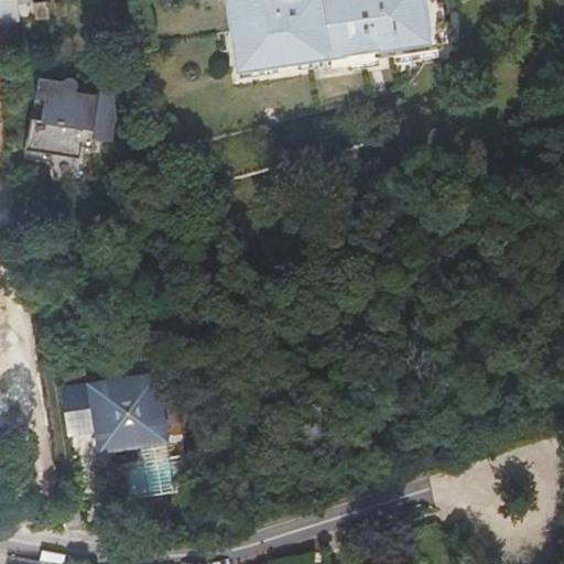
[(0,0),(0,20),(15,19),(14,2),(14,0),(0,0)]
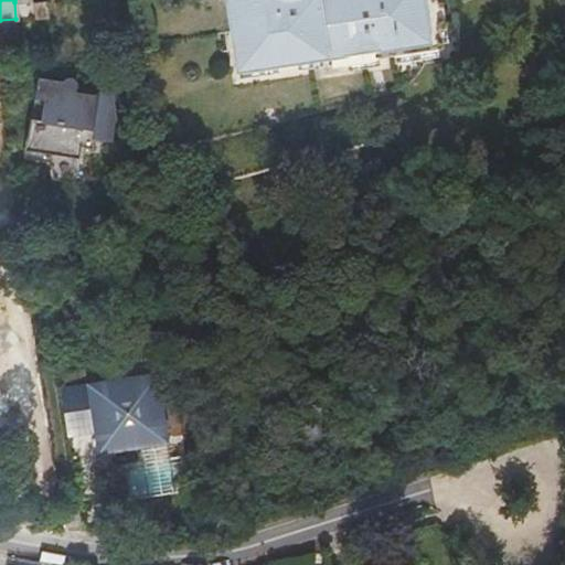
[(225,0),(226,3),(235,2),(245,66),(257,64),(258,72),(278,68),(296,66),(322,62),(327,62),(328,68),(347,65),(379,61),(394,57),(438,51),(443,51),(441,45),(439,32),(434,0),(225,0)]
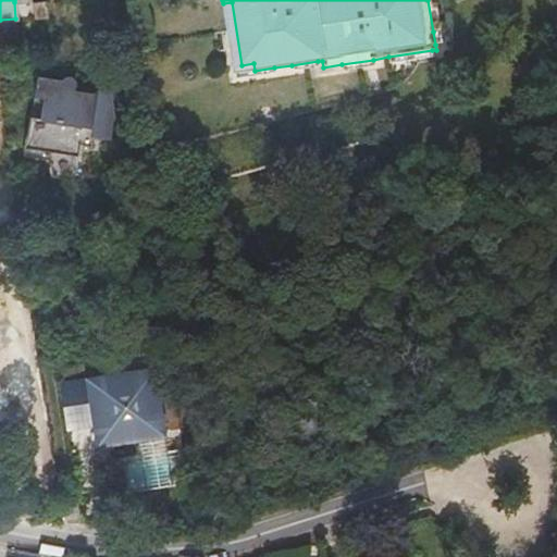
[(232,2),(223,3),(235,81),(274,74),(274,67),(255,71),(254,63),(242,65),(232,2)]
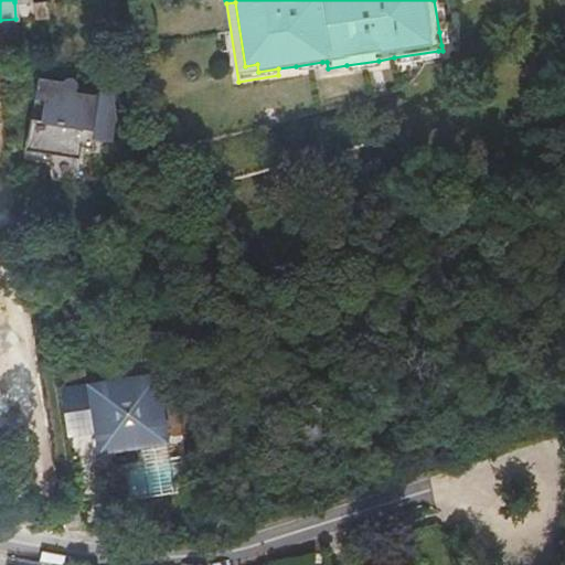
[(439,59),(438,51),(394,57),(395,65),(439,59)]
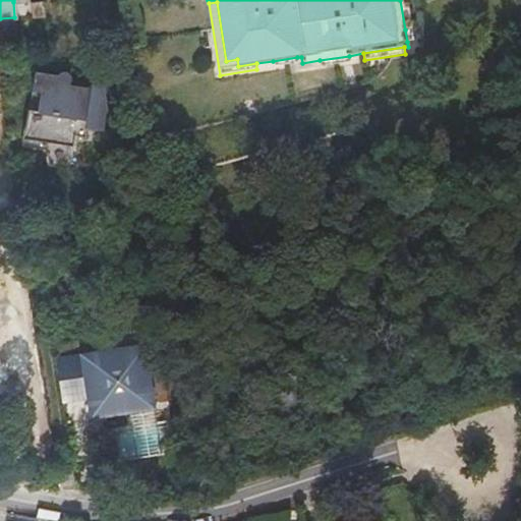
[(350,62),(349,56),(320,60),(321,67),(350,62)]
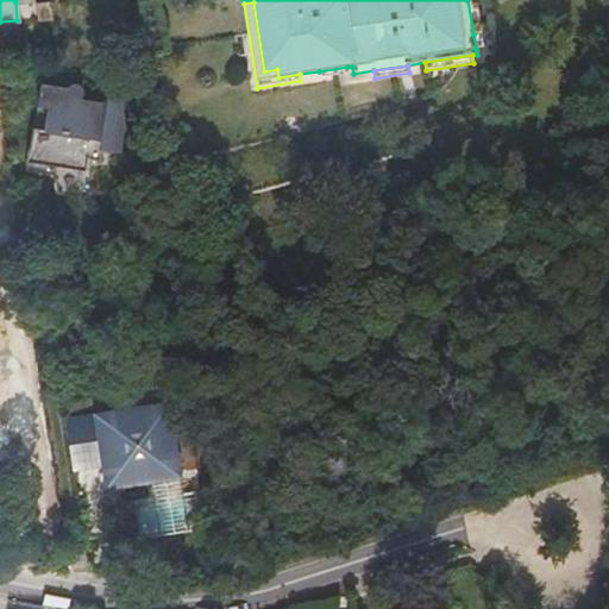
[(349,74),(347,67),(319,71),(320,79),(349,74)]
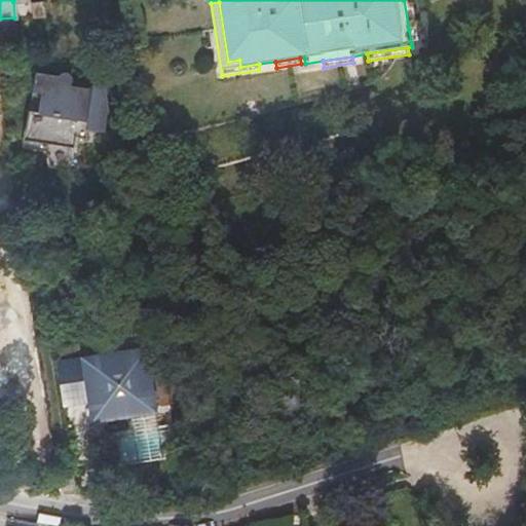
[(34,71),(31,89),(40,90),(37,110),(30,109),(26,135),(48,139),(70,142),(71,133),(84,135),(84,127),(101,127),(102,81),(91,80),(87,87),(67,84),(69,80),(70,76),(68,73),(65,71),(60,71),(57,74),(34,71)]
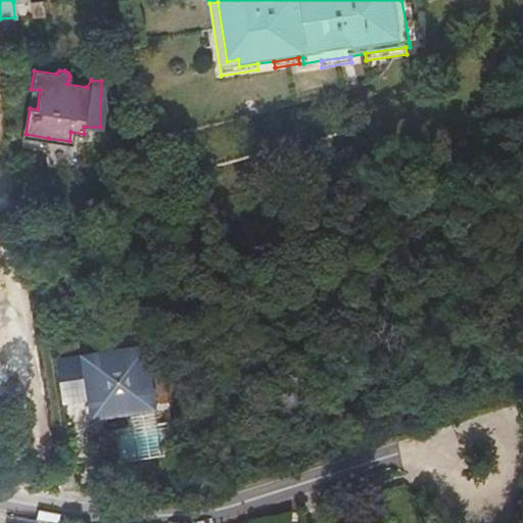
[(40,90),(31,89),(29,103),(26,102),(26,105),(25,109),(25,113),(24,117),(22,122),(22,126),(22,131),(21,135),(21,139),(21,143),(47,147),(48,138),(26,134),(30,108),(37,109),(40,90)]
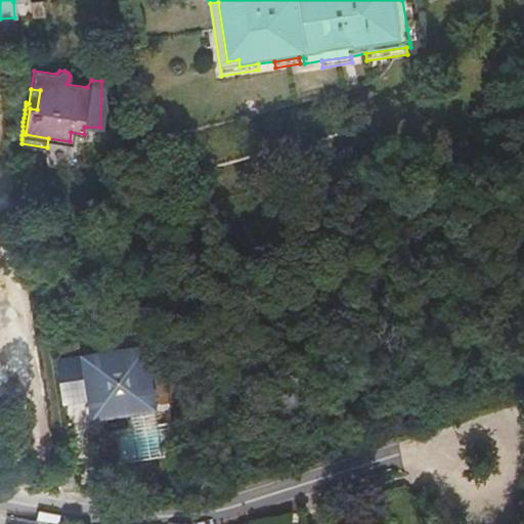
[(143,348),(55,361),(61,404),(87,400),(88,405),(90,420),(104,418),(128,415),(154,410),(143,348)]
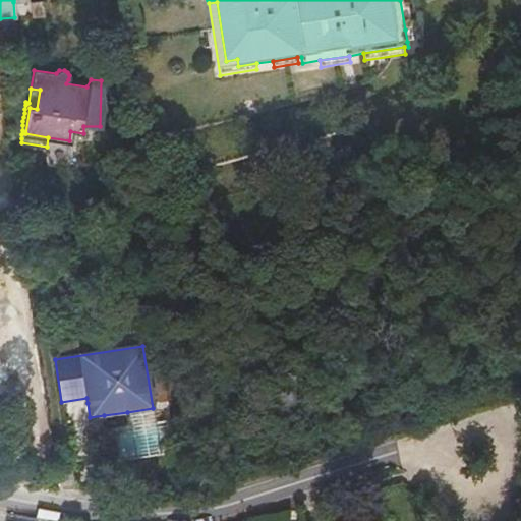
[(90,417),(88,403),(82,404),(85,423),(105,420),(104,415),(90,417)]
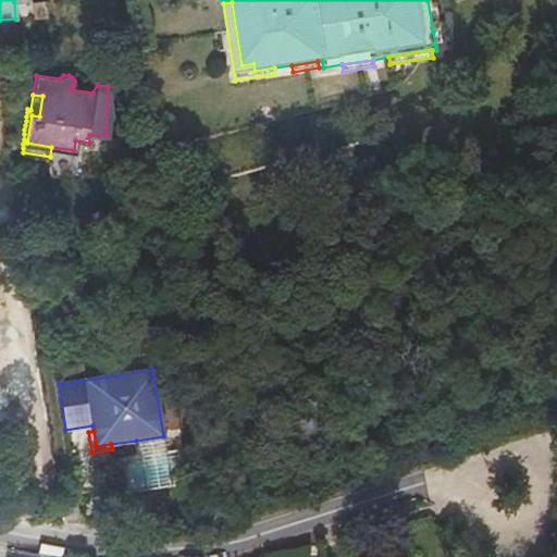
[(171,485),(163,436),(136,441),(139,461),(161,458),(164,480),(143,483),(144,490),(171,485)]
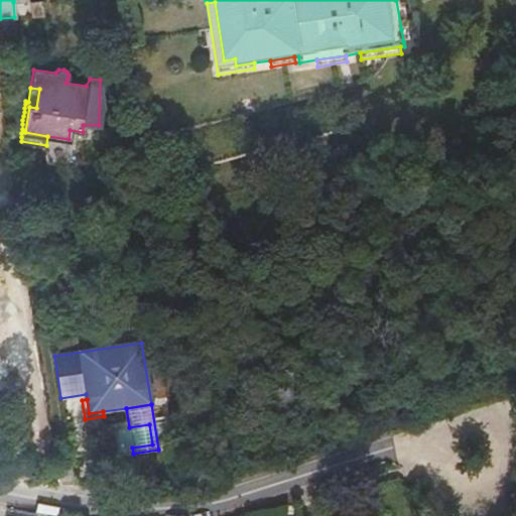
[(149,424),(129,427),(132,447),(152,444),(149,424)]
